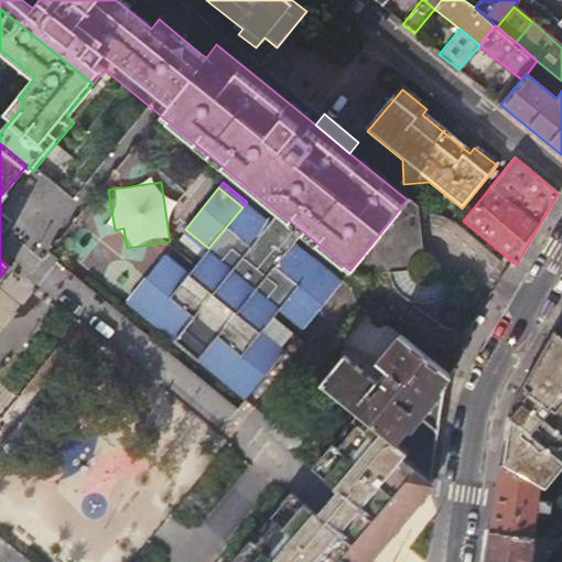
[(314,266),(319,260),(295,240),(270,220),(247,202),(242,207),(314,266)]
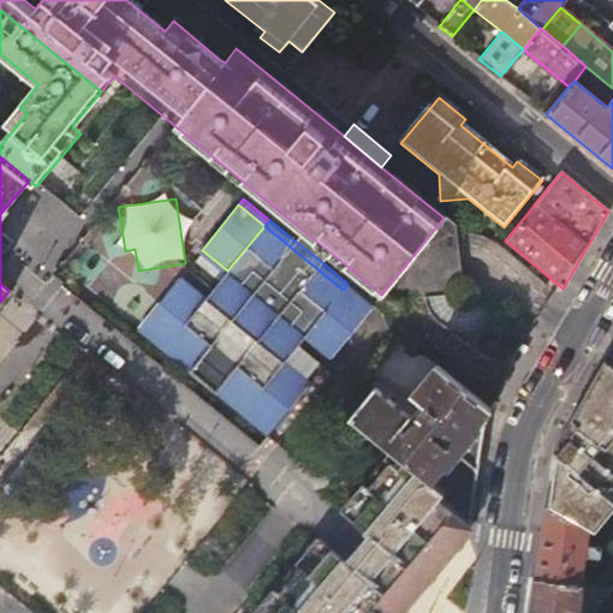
[(307,335),(343,290),(265,226),(227,271),(207,297),(182,277),(138,329),(271,434),(313,381),(286,361),(307,335)]
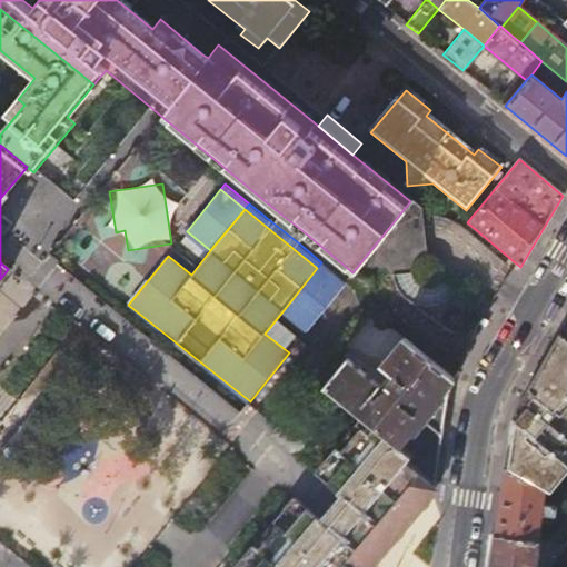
[(298,242),(306,234),(280,214),(272,222),(298,242)]
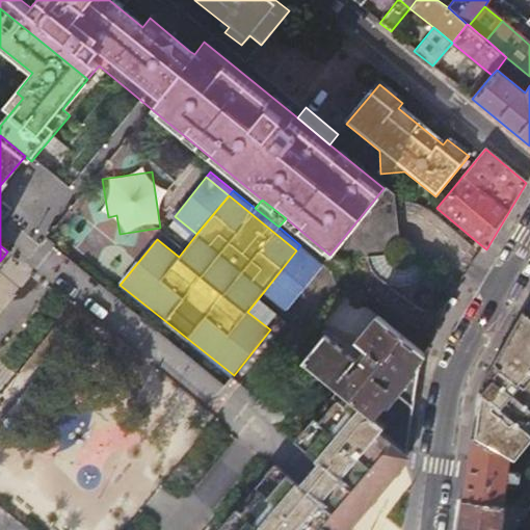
[(0,220),(1,221),(9,211),(0,203),(0,220)]
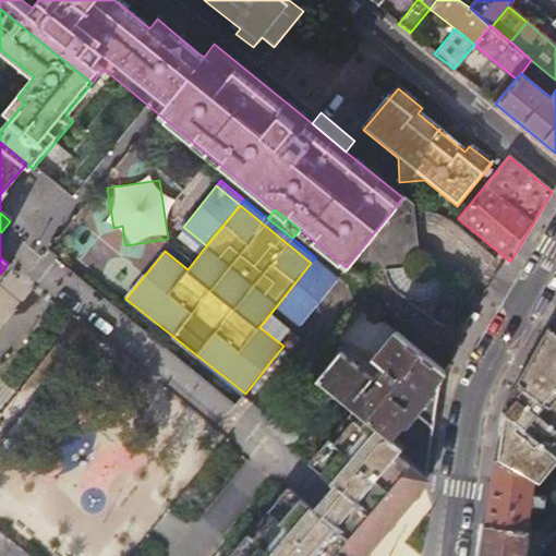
[(339,276),(315,257),(311,263),(335,282),(339,276)]
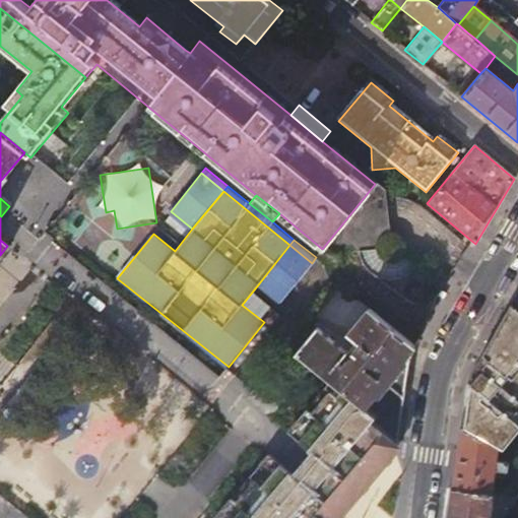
[(281,301),(312,263),(289,245),(259,283),(281,301)]
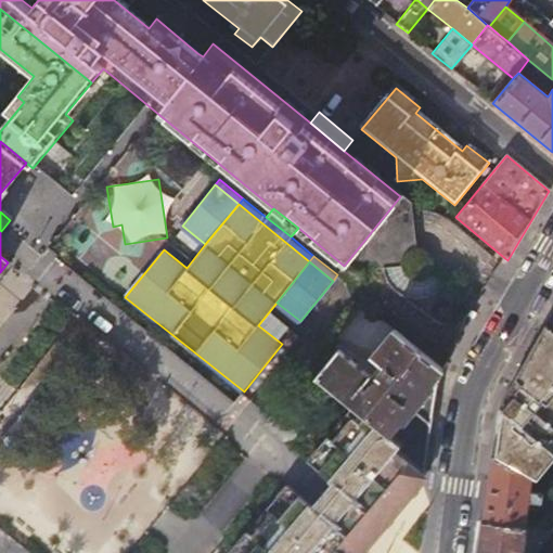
[(552,326),(547,322),(544,325),(537,341),(521,368),(549,390),(552,385),(552,326)]
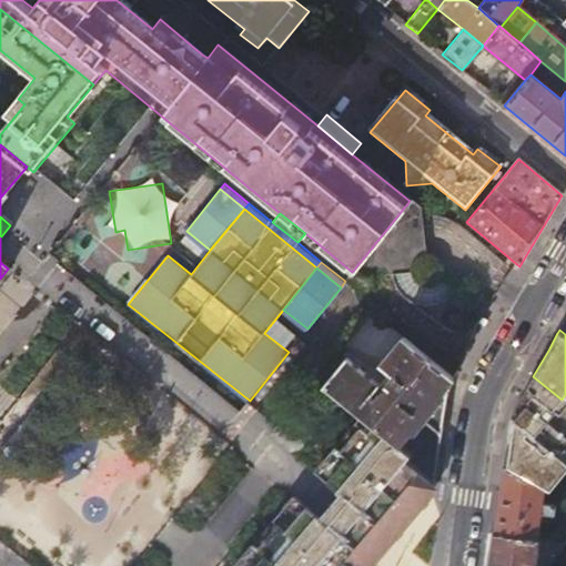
[(346,360),(326,385),(362,415),(412,456),(407,462),(434,484),(434,481),(440,446),(443,428),(448,392),(453,380),(403,339),(381,365),(393,375),(385,384),(392,390),(390,393),(382,392),(375,400),(370,396),(378,385),(346,360)]
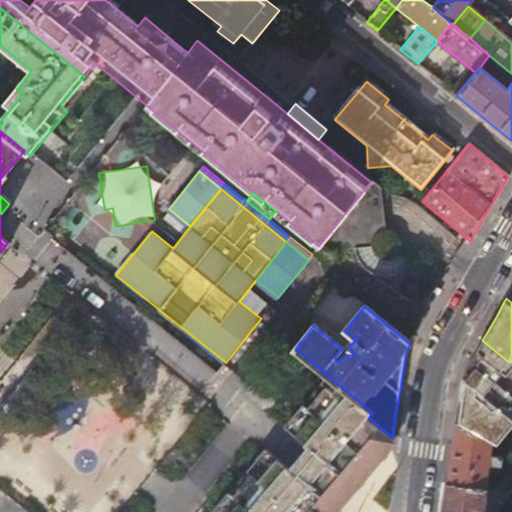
[(511,364),(508,361),(482,340),(462,374),(462,376),(495,405),(511,418),(511,364)]
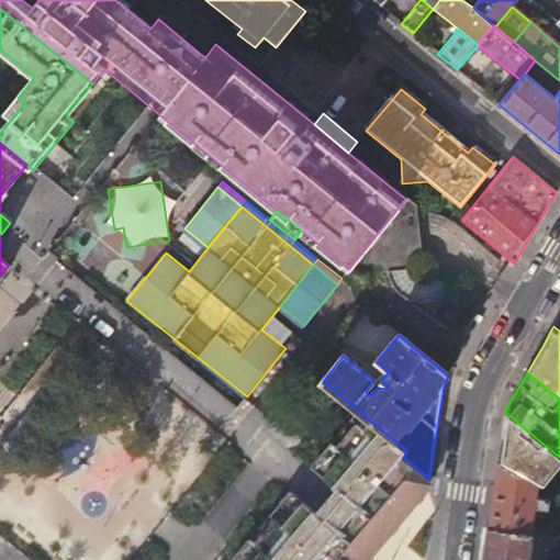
[(388,534),(428,485),(429,479),(403,457),(407,451),(358,411),(331,445),(372,480),(353,504),(388,534)]
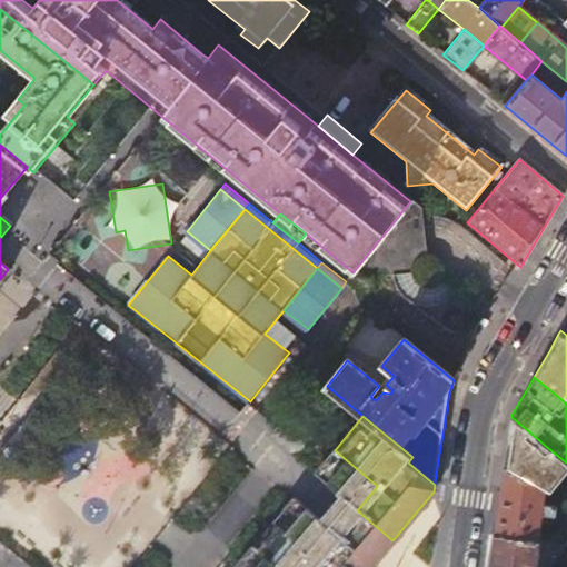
[(546,489),(566,463),(548,448),(511,417),(504,465),(546,489)]
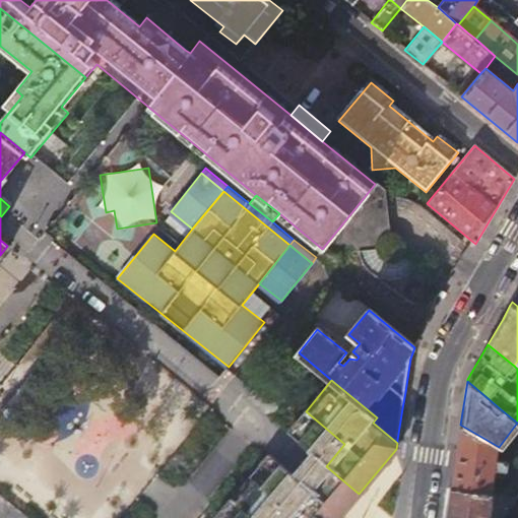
[(272,421),(289,400),(273,386),(265,396),(255,389),(247,399),(272,421)]
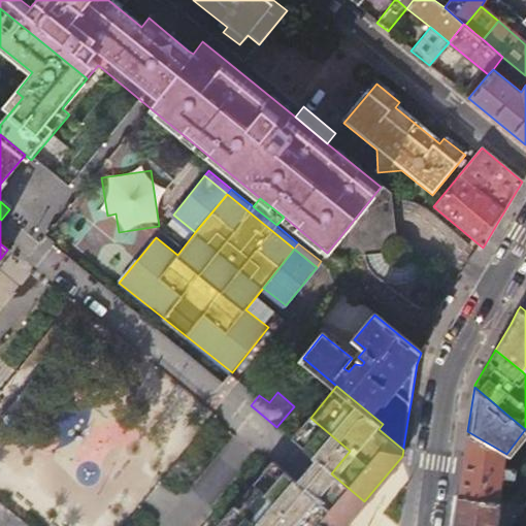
[(408,415),(403,447),(407,448),(414,415),(408,415)]
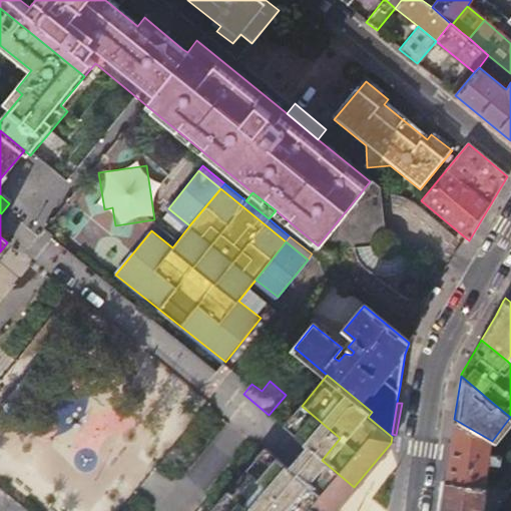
[(305,446),(322,460),(340,438),(302,406),(283,428),(295,437),(305,446)]
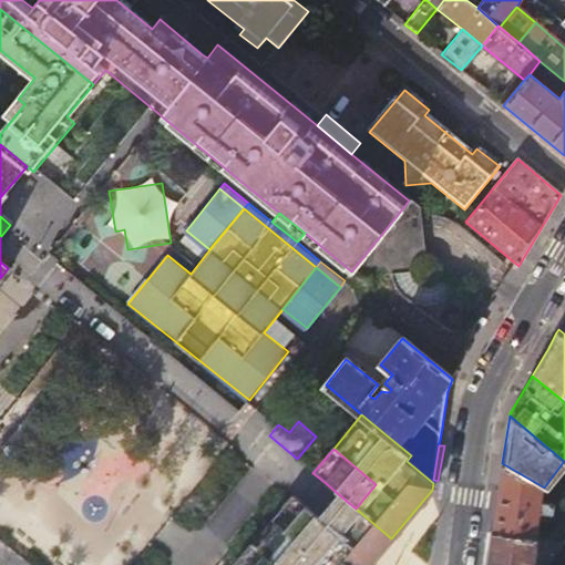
[(544,564),(563,543),(564,538),(564,499),(561,497),(558,503),(564,505),(553,532),(537,532),(540,513),(553,514),(554,504),(542,503),(544,488),(502,463),(486,564),(544,564)]
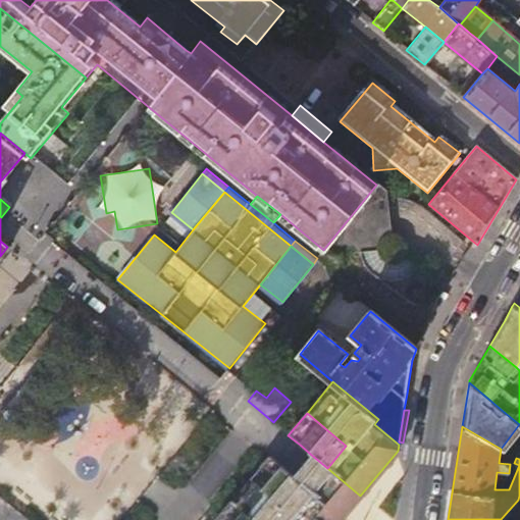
[(327,468),(310,454),(302,463),(320,478),(327,468)]
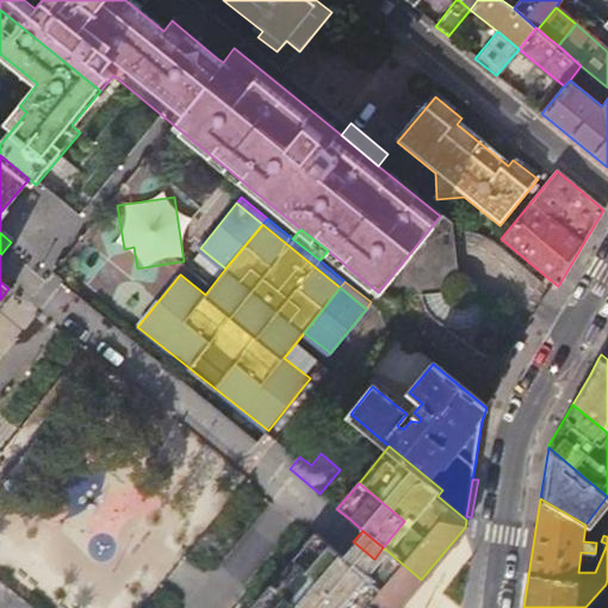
[(396,607),(399,605),(341,556),(339,558),(314,537),(299,553),(305,558),(267,603),(255,602),(255,607),(396,607)]
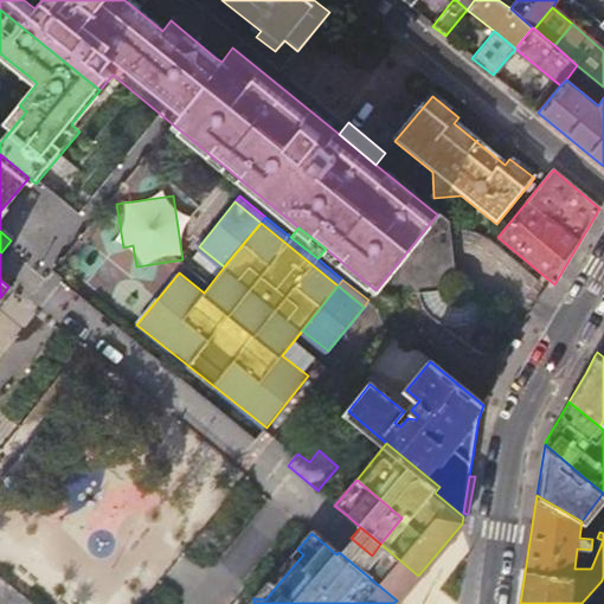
[(402,595),(418,576),(380,544),(372,556),(351,538),(342,547),(339,552),(397,601),(402,595)]
